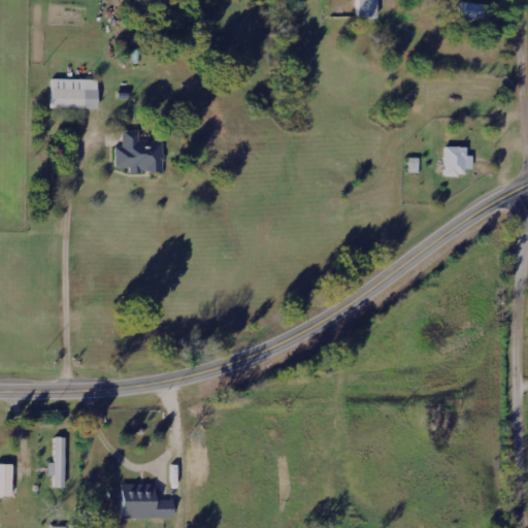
[(376,17),(376,0),(355,0),(355,17),(376,17)]
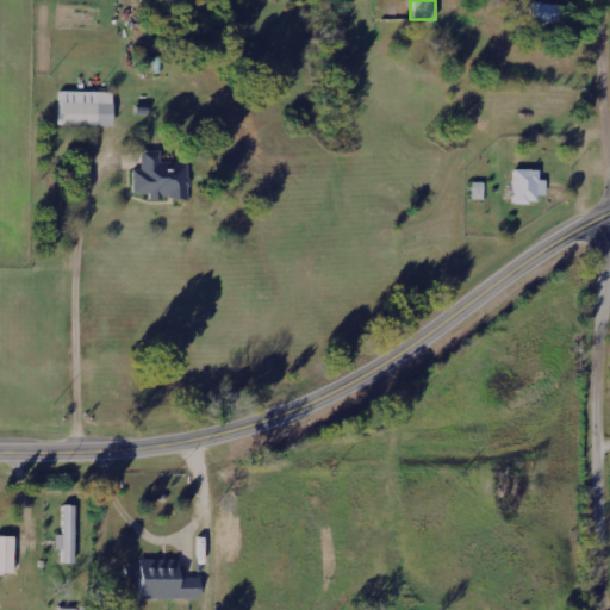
[(567,23),(567,4),(531,2),(531,22),(567,23)]
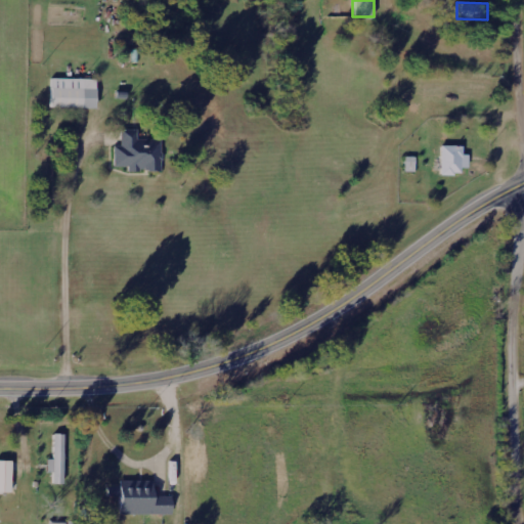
[(51,106),(96,107),(97,78),(51,78),(51,106)]
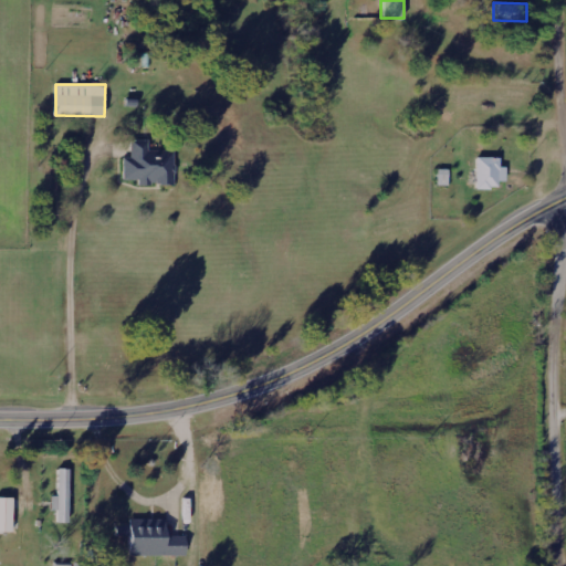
[(123,179),(138,179),(138,184),(173,185),(174,150),(149,149),(149,139),(132,138),(130,158),(124,157),(123,179)]
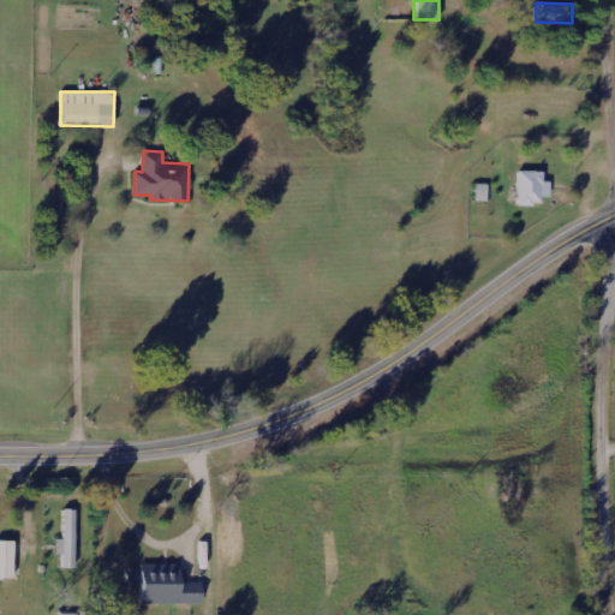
[(542,171),(517,172),(518,204),(543,203),(542,171)]
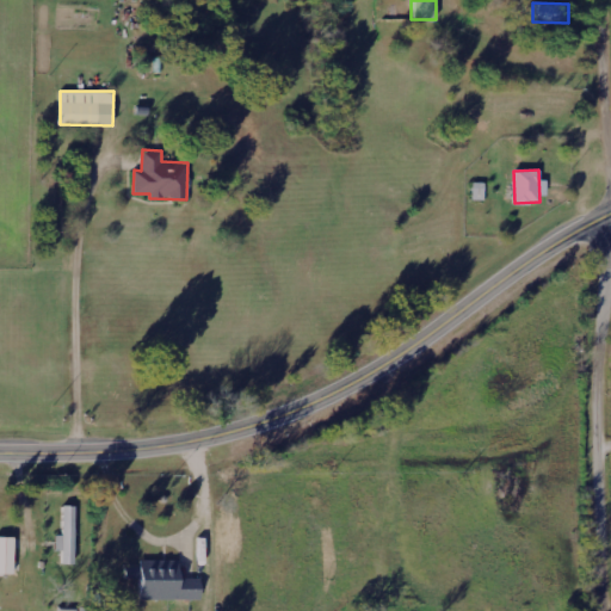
[(62,535),(56,535),(56,550),(62,550),(61,563),(74,563),(76,505),(63,505),(62,535)]
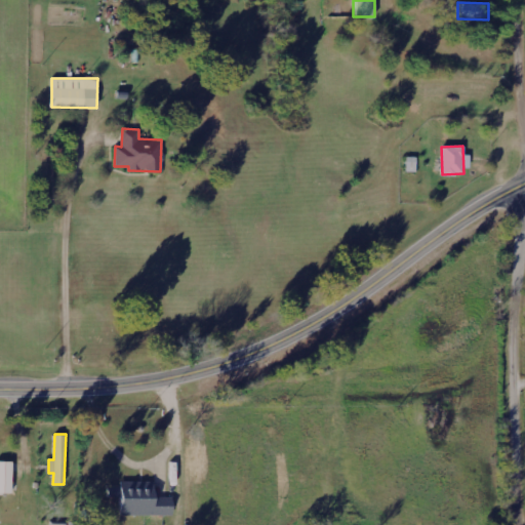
[(0,492),(12,492),(12,460),(0,460),(0,492)]
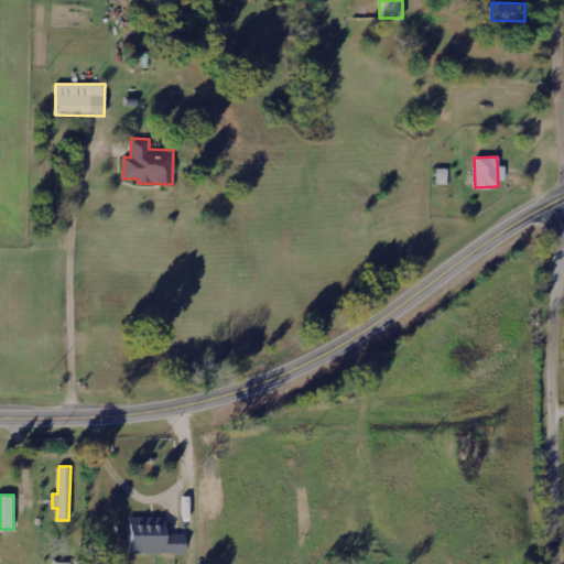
[(167,517),(128,517),(128,553),(187,552),(186,533),(167,533),(167,517)]
